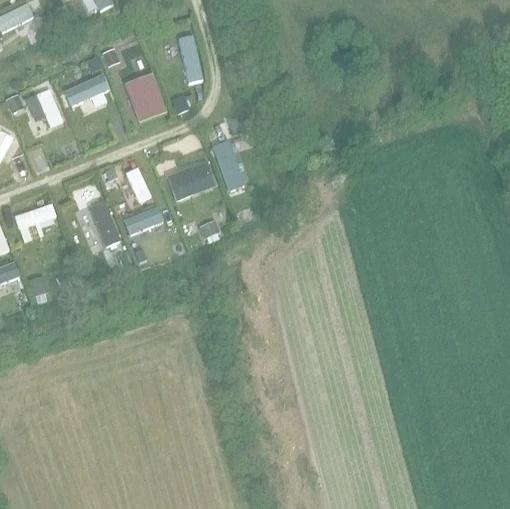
[(46,0),(53,10),(61,5),(58,0),(46,0)]
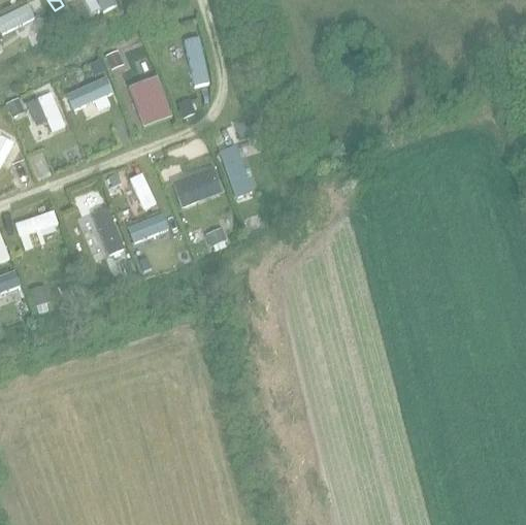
[(116,3),(113,0),(100,0),(104,8),(116,3)]
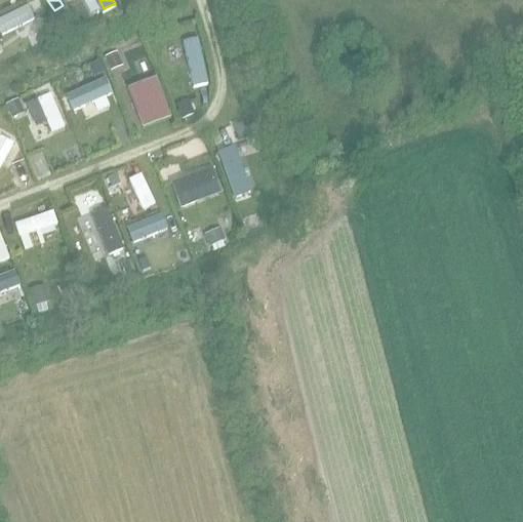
[(28,5),(0,18),(0,29),(3,35),(35,18),(28,5)]
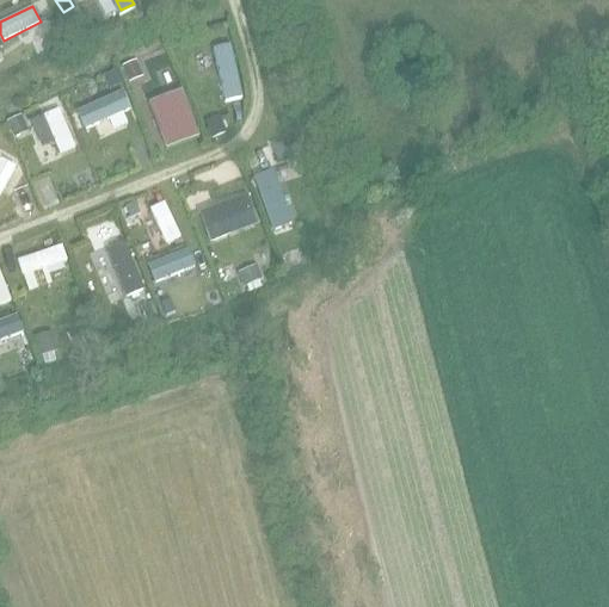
[(60,26),(50,31),(54,38),(55,41),(65,36),(63,33),(60,26)]
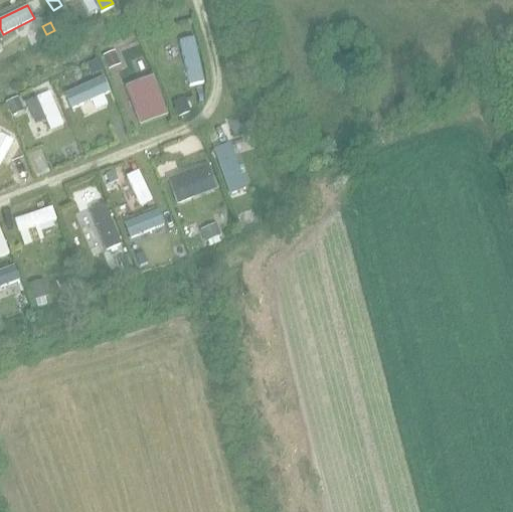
[(170,74),(196,31),(182,23),(157,65),(170,74)]
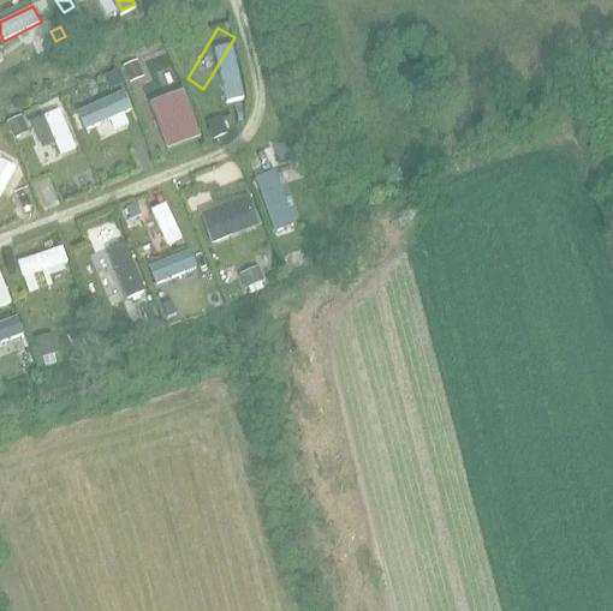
[(135,58),(120,64),(121,66),(128,79),(142,72),(136,60),(135,58)]
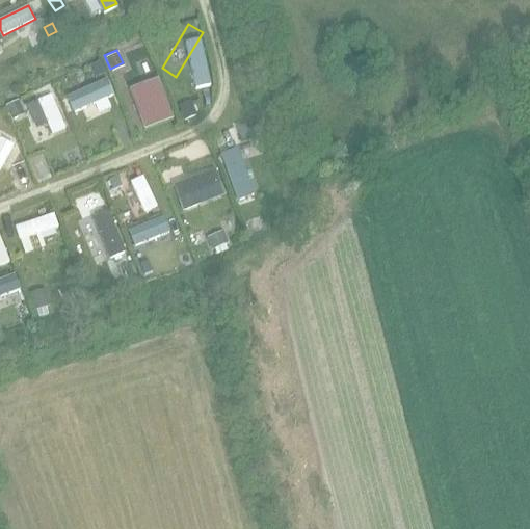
[(98,59),(88,63),(89,65),(94,76),(103,72),(99,61),(98,59)]
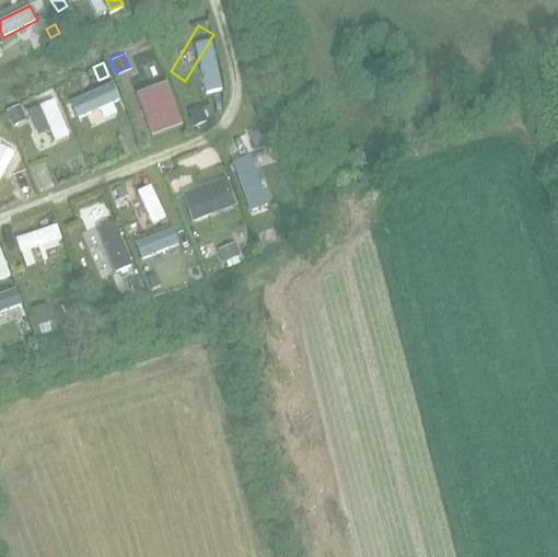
[(77,114),(118,95),(112,81),(70,101),(77,114)]
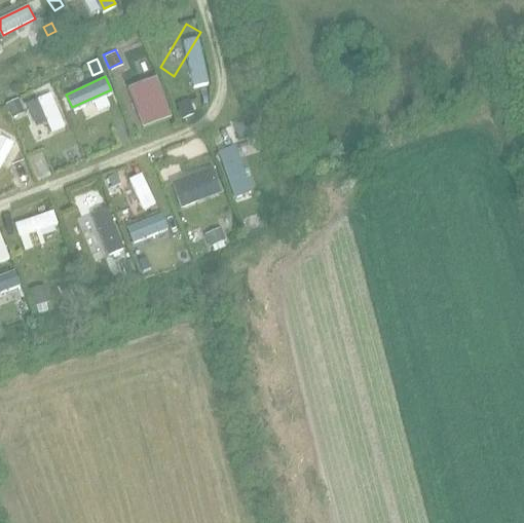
[(157,78),(129,88),(144,127),(173,117),(157,78)]
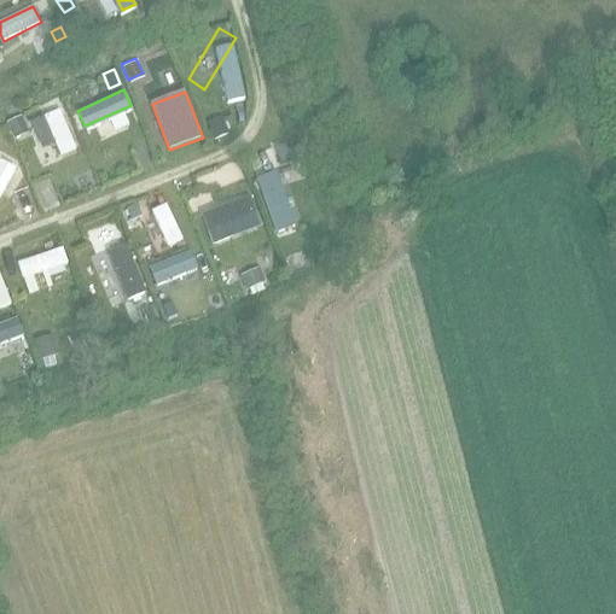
[(56,93),(41,100),(41,101),(44,106),(45,109),(60,101),(59,99),(57,94),(56,93)]
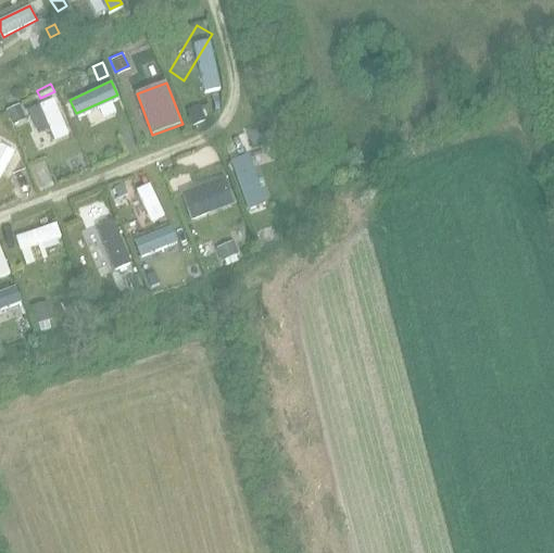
[(70,135),(54,98),(39,104),(54,141),(70,135)]
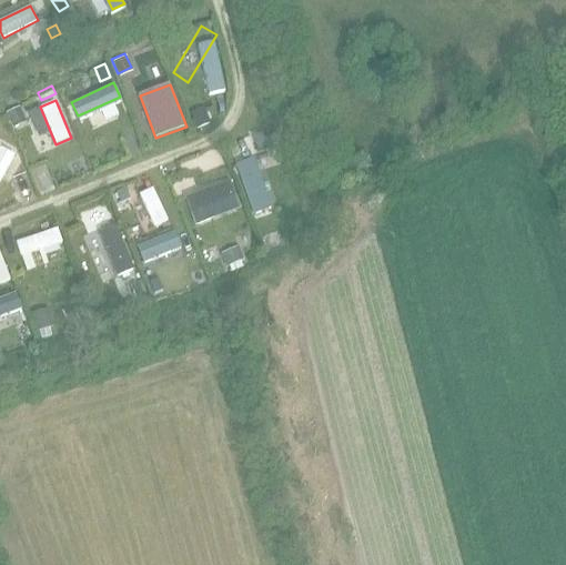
[(18,104),(6,111),(7,114),(12,125),(24,119),(19,108),(18,104)]
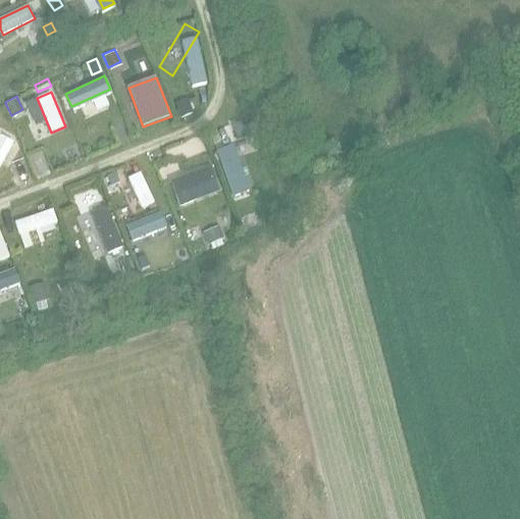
[(186,98),(174,102),(179,115),(191,111),(186,98)]
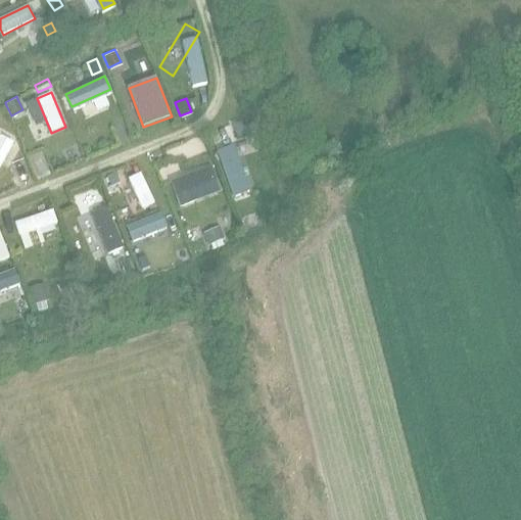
[(0,167),(13,143),(0,135),(0,167)]
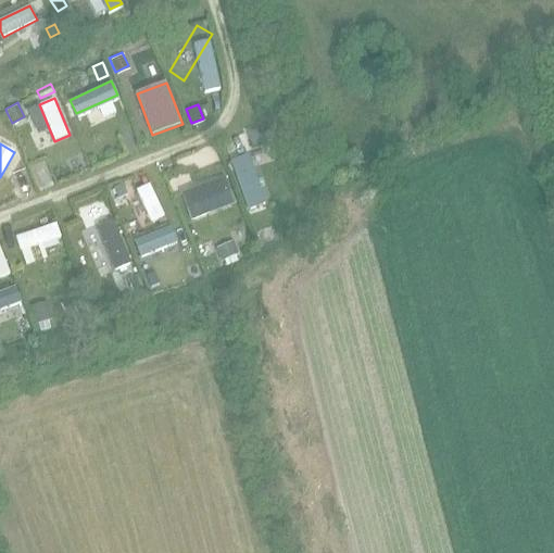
[(247,162),(235,165),(249,206),(261,202),(256,188),(261,186),(257,175),(252,177),(247,162)]
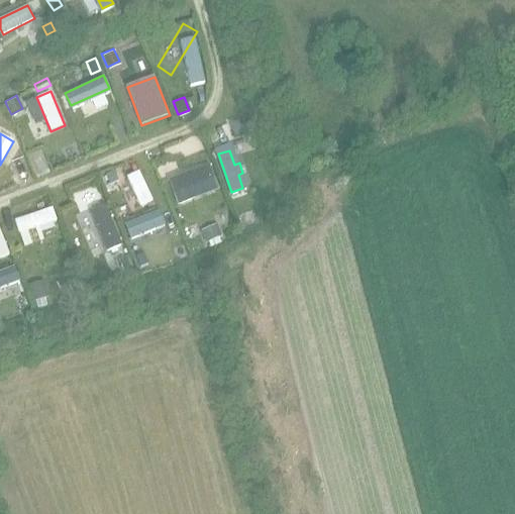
[(169,180),(175,194),(216,179),(211,164),(169,180)]
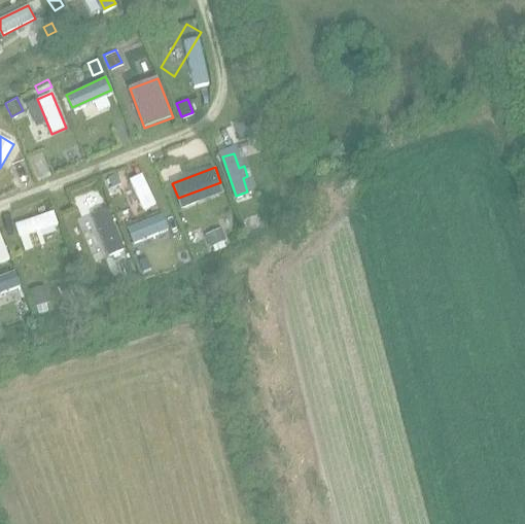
[(112,173),(105,176),(109,186),(117,182),(112,173)]
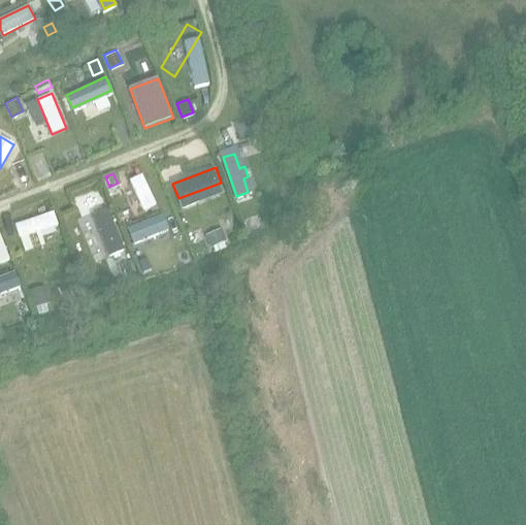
[(157,204),(142,174),(130,181),(144,210),(157,204)]
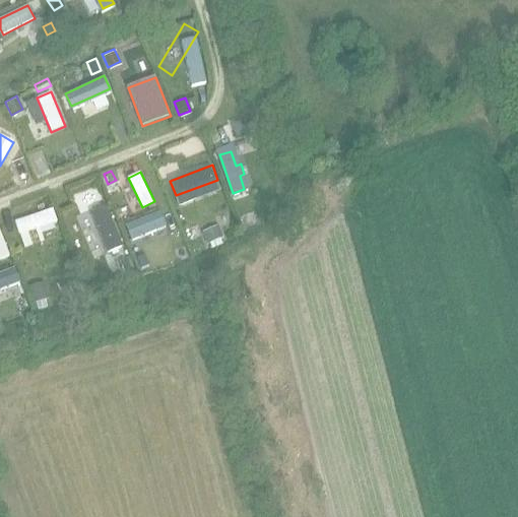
[(124,247),(108,206),(92,213),(109,253),(124,247)]
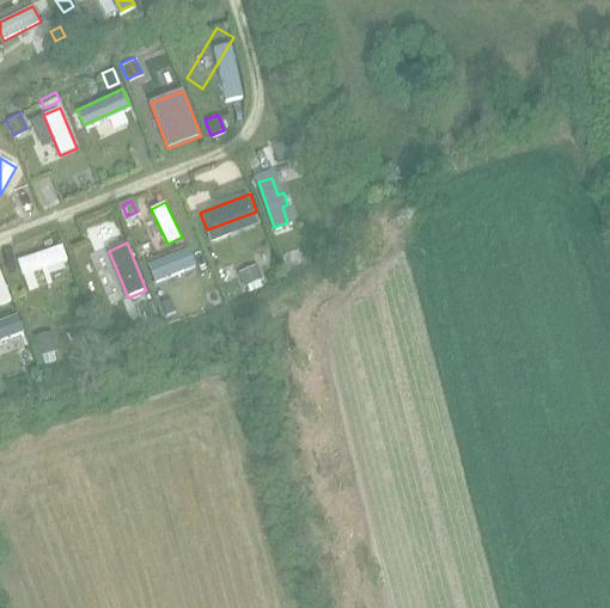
[(62,245),(18,260),(29,292),(53,283),(49,272),(63,268),(62,263),(68,260),(62,245)]
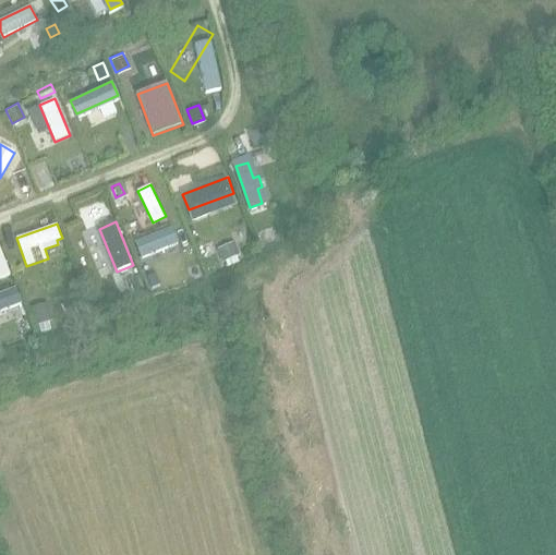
[(273,225),(263,229),(267,241),(277,238),(273,225)]
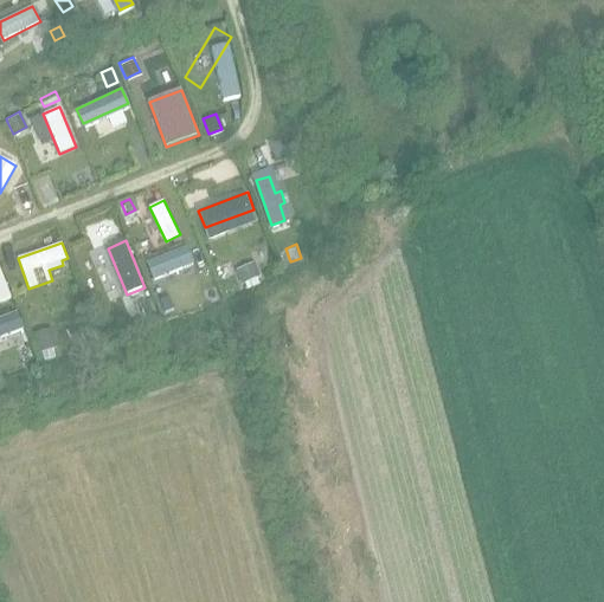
[(154,276),(191,261),(186,247),(149,263),(154,276)]
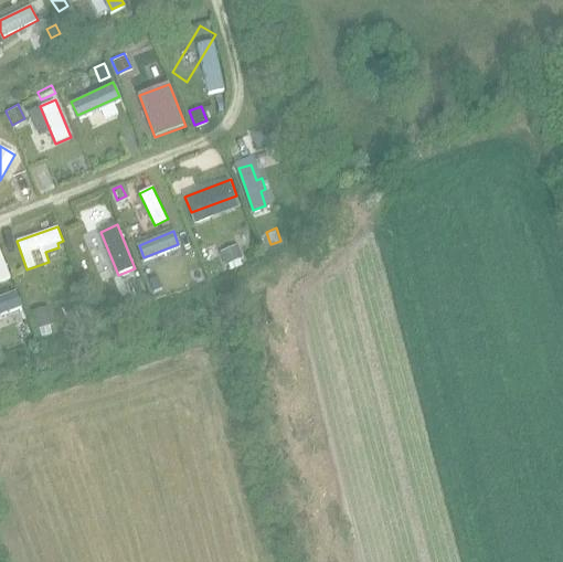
[(235,244),(219,252),(223,263),(240,256),(235,244)]
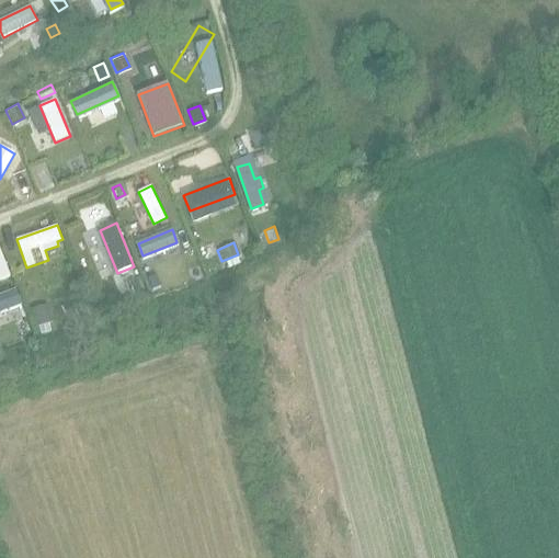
[(11,275),(0,247),(0,280),(11,275)]
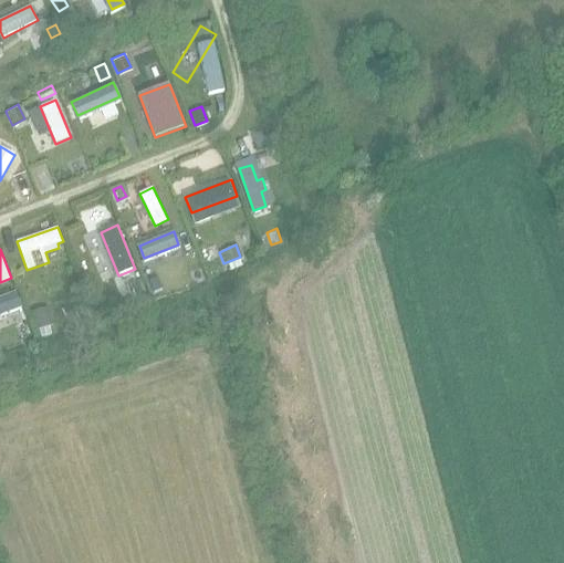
[(138,279),(128,282),(135,299),(145,294),(138,279)]
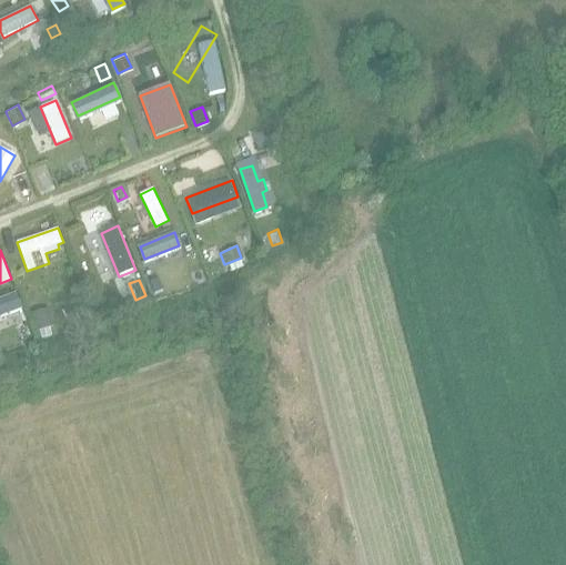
[(18,292),(0,298),(0,313),(22,306),(18,292)]
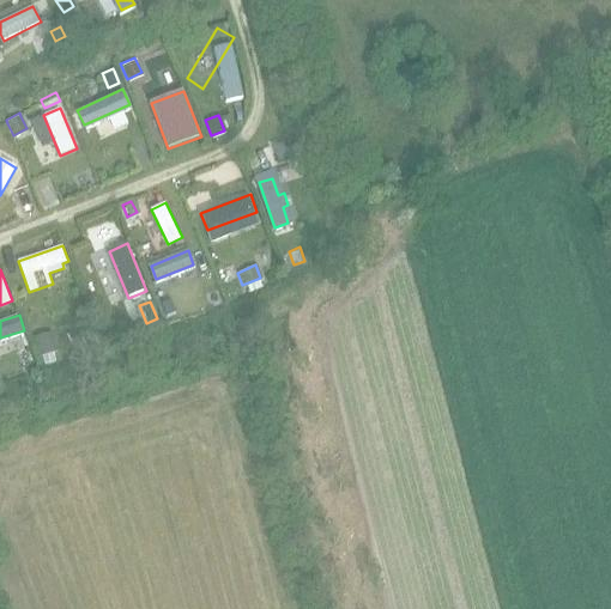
[(50,332),(32,336),(38,355),(55,349),(50,332)]
